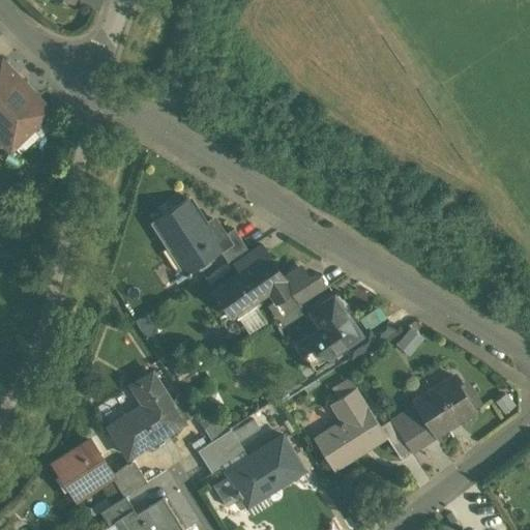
[(16,77),(2,61),(0,62),(0,126),(2,128),(0,130),(0,138),(10,149),(50,112),(35,97),(31,100),(11,80),(16,77)]
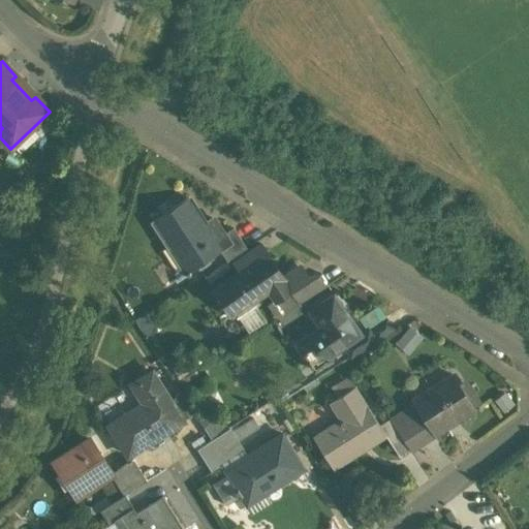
[(193,210),(187,199),(154,221),(170,248),(181,242),(197,268),(222,252),(216,241),(224,236),(215,220),(208,225),(196,208),(193,210)]
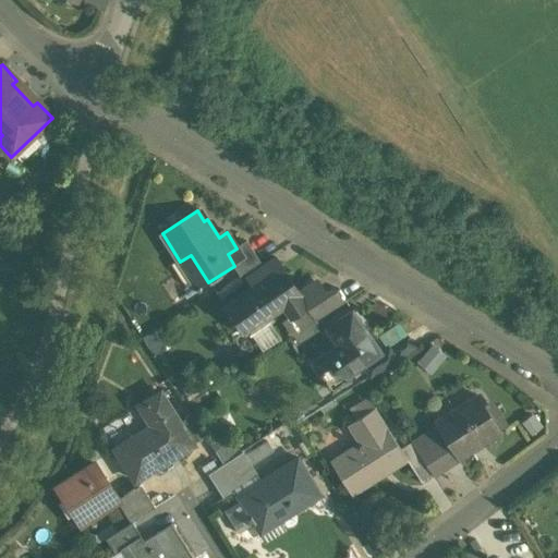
[(237,249),(228,254),(234,266),(241,275),(261,262),(247,242),(237,249)]
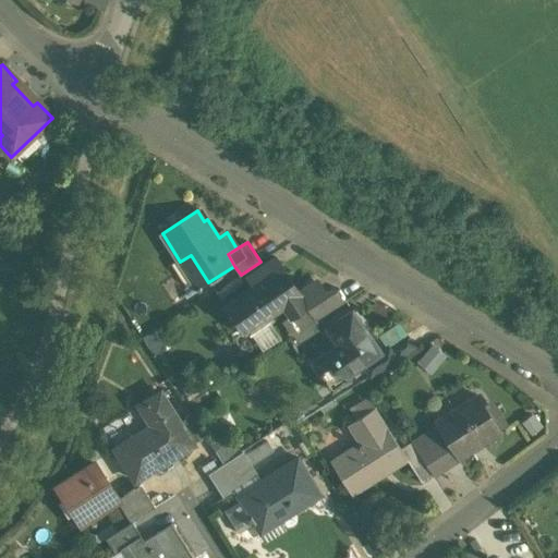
[(280,266),(275,269),(269,262),(247,277),(254,288),(230,304),(225,307),(242,334),(247,329),(262,351),(281,339),(266,318),(283,306),(290,317),(291,317),(307,306),(280,266)]
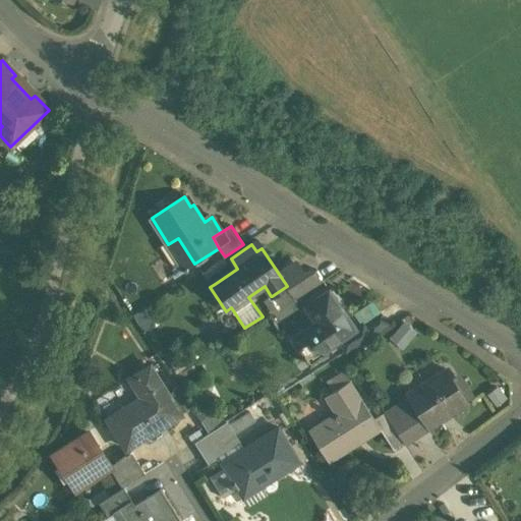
[(287,286),(272,296),(271,296),(265,300),(273,313),(296,299),(287,286)]
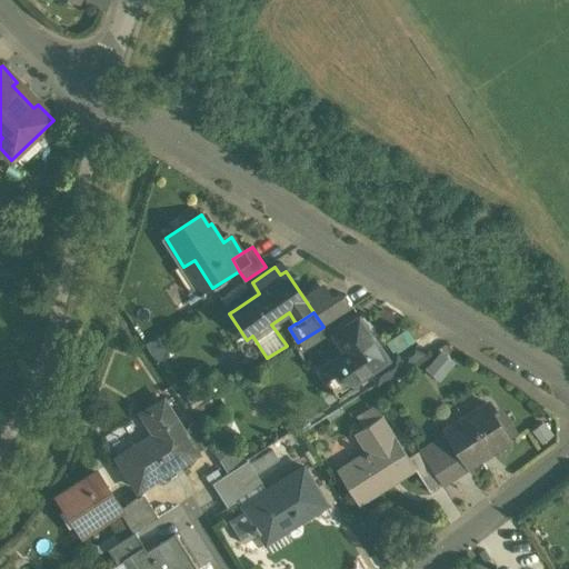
[(360,318),(338,333),(347,346),(352,342),(356,348),(320,370),(340,400),(359,388),(357,383),(370,375),(390,361),(360,318)]
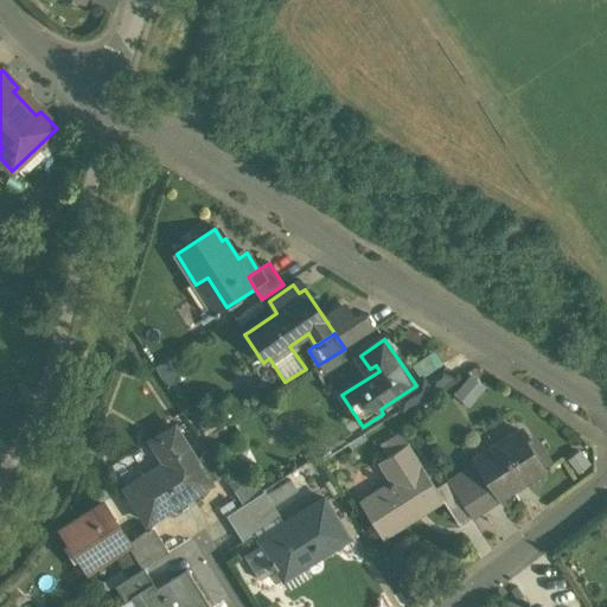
[(153,369),(165,385),(176,378),(173,375),(189,364),(180,351),(153,369)]
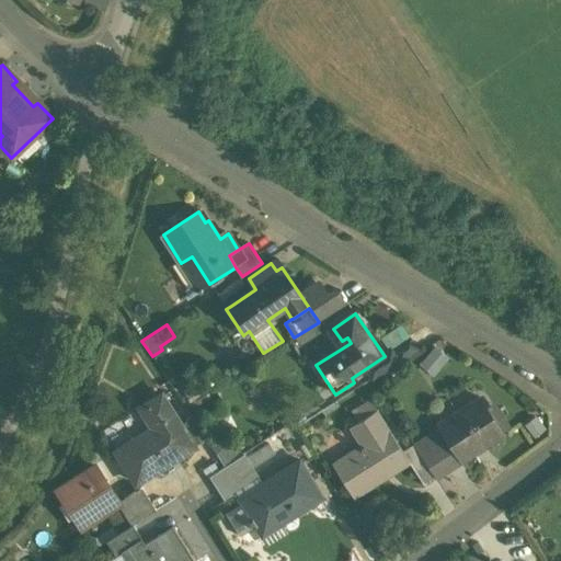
[(433,347),(419,366),(433,378),(448,359),(433,347)]
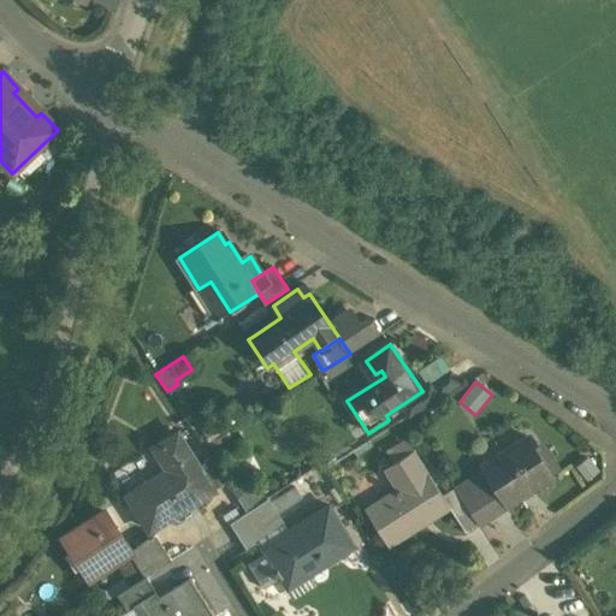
[(422,391),(401,406),(409,418),(440,397),(432,385),(422,391)]
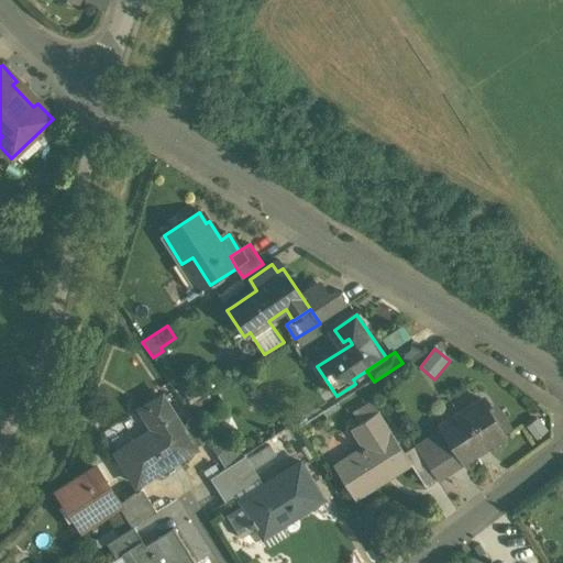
[(178,423),(162,397),(141,410),(153,430),(116,453),(135,486),(195,449),(194,449),(178,423)]
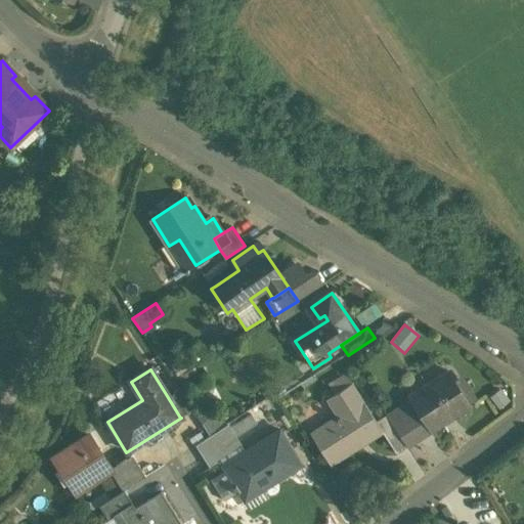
[(325,384),(333,395),(350,385),(343,373),(325,384)]
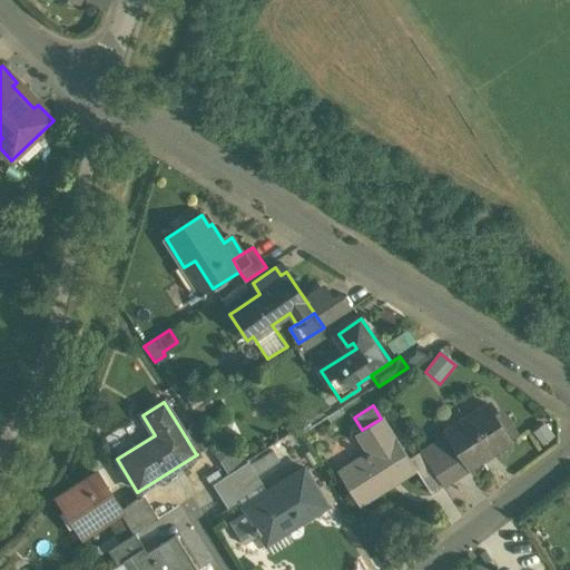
[(489,405),(445,431),(446,433),(455,446),(470,470),(512,443),(510,440),(493,414),(489,405)]
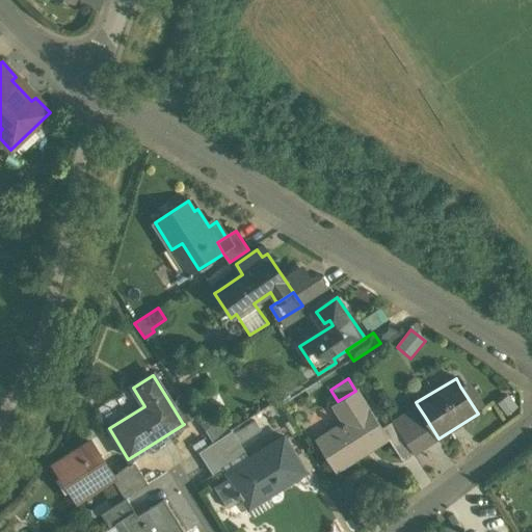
[(468,381),(460,387),(476,410),(483,406),(468,381)]
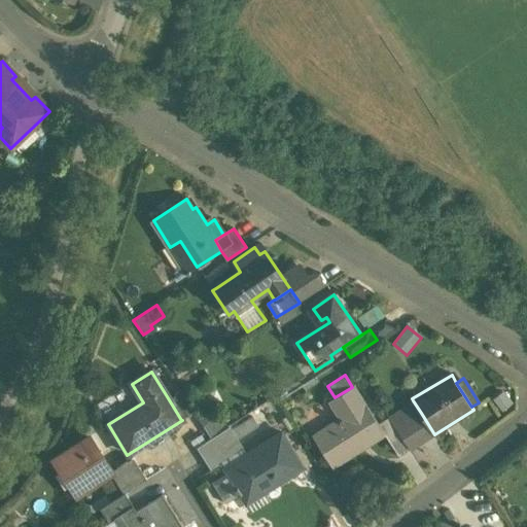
[(378,423),(354,386),(352,387),(335,397),(328,402),(340,420),(312,437),(332,469),(385,435),(378,423)]
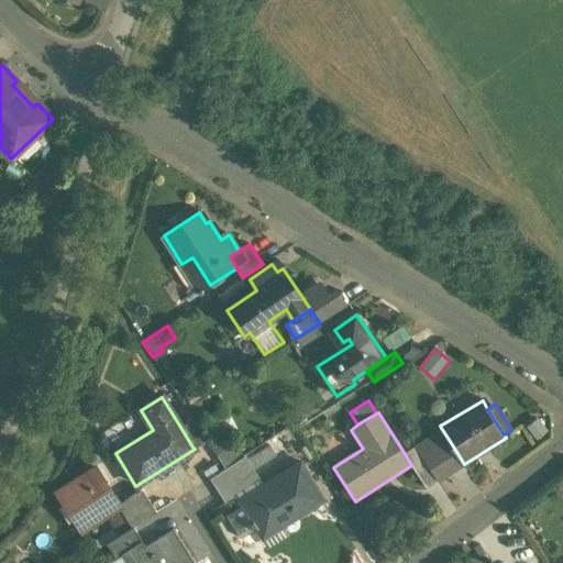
[(189,416),(178,423),(194,449),(206,441),(189,416)]
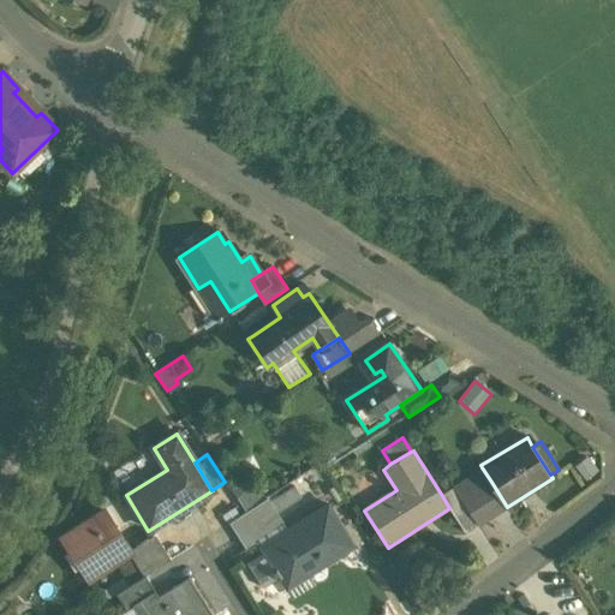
[(452,487),(460,500),(491,482),(482,467),(452,485),(452,487)]
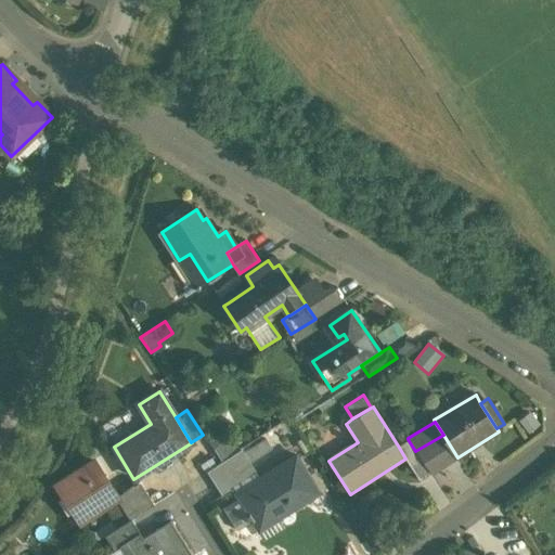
[(430,474),(457,457),(443,435),(415,451),(430,474)]
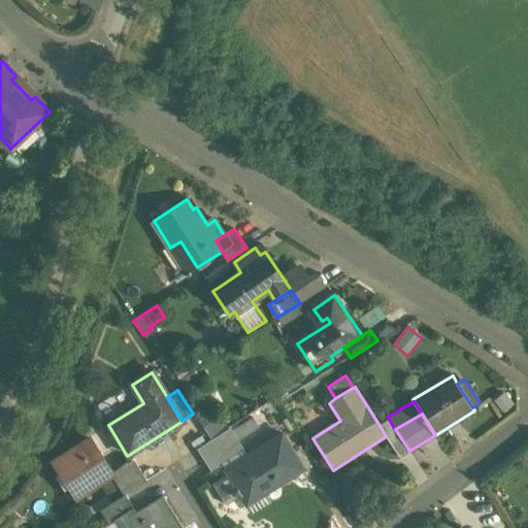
[(395,429),(388,418),(378,424),(386,436),(399,458),(409,451),(395,429)]
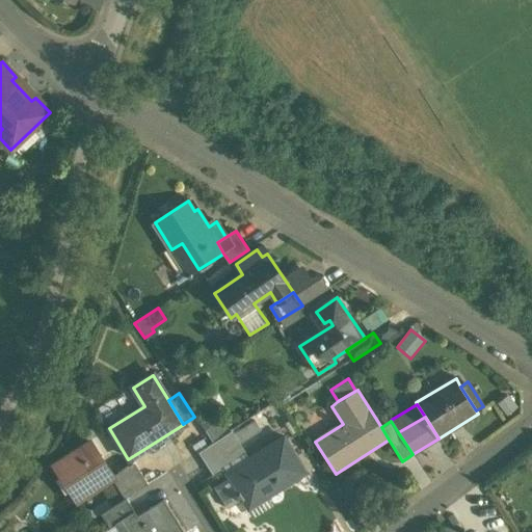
[(244,423),(232,430),(240,444),(253,435),(244,423)]
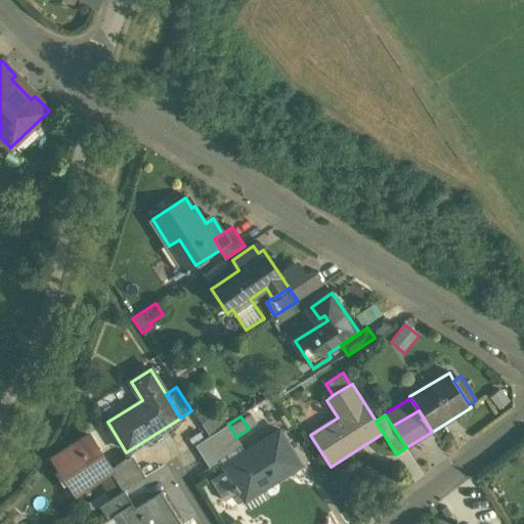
[(233,453),(244,447),(236,437),(228,424),(219,430),(233,453)]
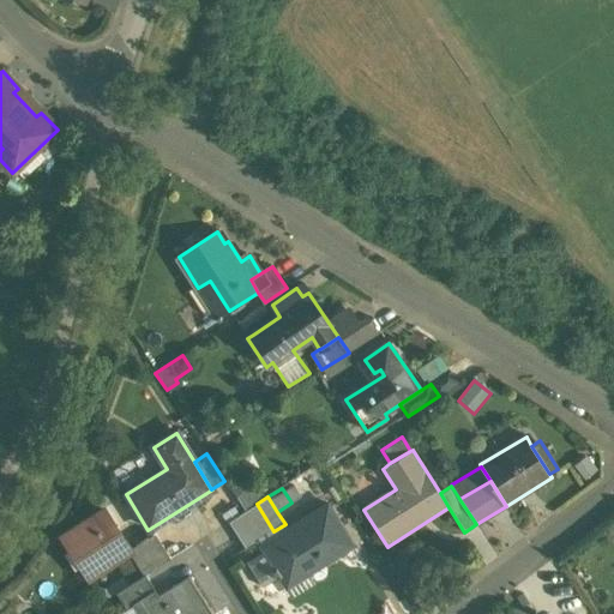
[(274,531),(257,504),(229,521),(247,548),(274,531)]
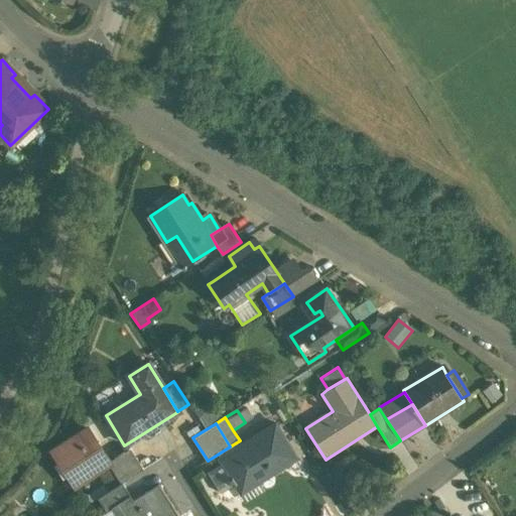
[(276,423),(220,460),(222,464),(208,472),(221,493),(232,487),(235,485),(238,489),(255,478),(258,483),(297,458),(276,423)]
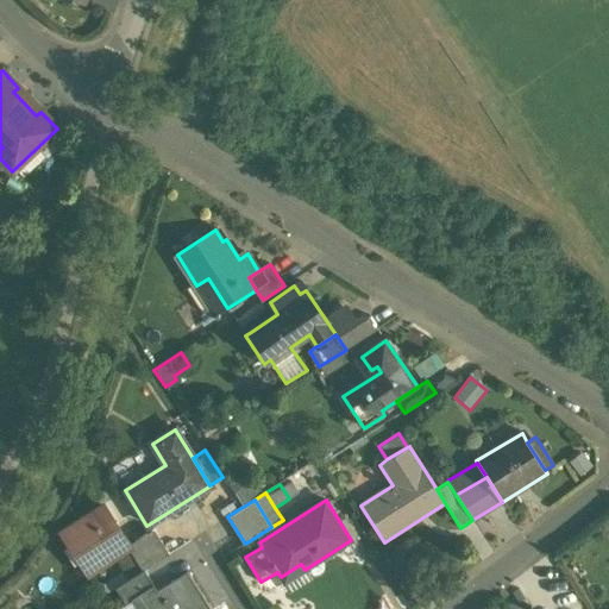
[(127,547),(131,545),(102,501),(56,532),(86,578),(130,551),(127,547)]
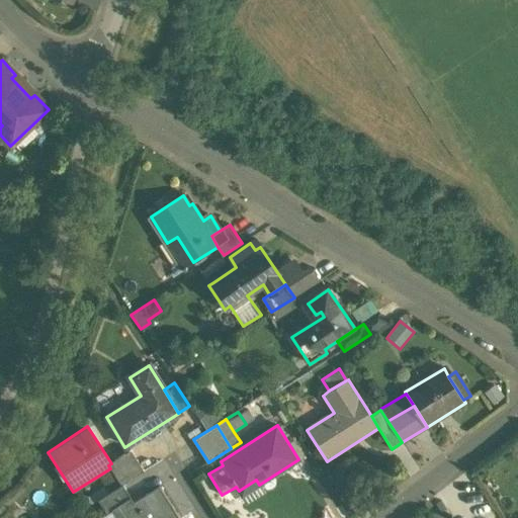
[(111,463),(108,465),(110,468),(121,486),(122,486),(144,471),(131,451),(111,463)]
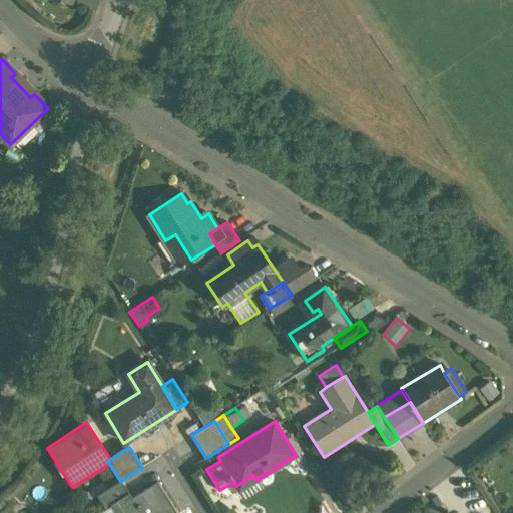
[(120,481),(97,496),(105,510),(116,503),(129,495),(121,481),(120,481)]
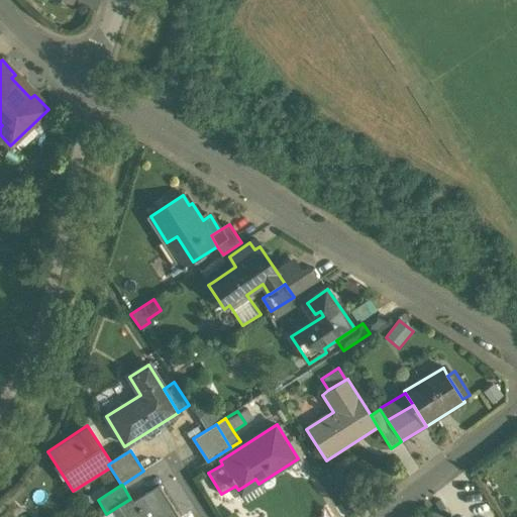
[(178,516),(159,487),(132,502),(130,499),(117,507),(122,516),(178,516)]
